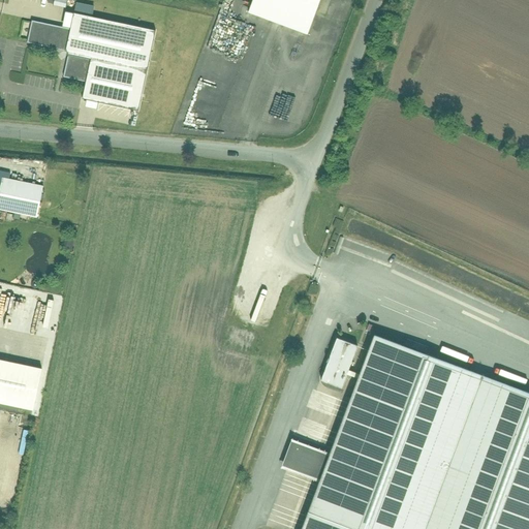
[(318,0),(249,0),(245,11),(306,34),(318,0)]
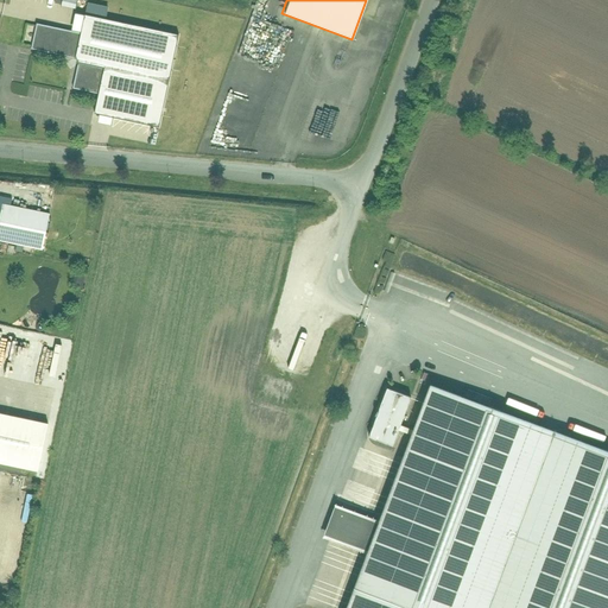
[(74,1),(68,31),(81,33),(78,44),(87,46),(97,56),(95,65),(105,68),(99,96),(96,103),(156,115),(173,21),(74,1)]
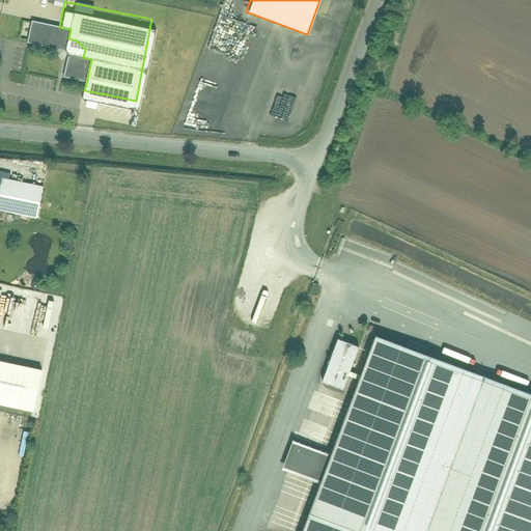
[(59,27),(33,22),(28,45),(65,53),(68,60),(63,81),(86,84),(91,59),(83,57),(85,49),(76,40),(68,38),(71,29),(59,27)]
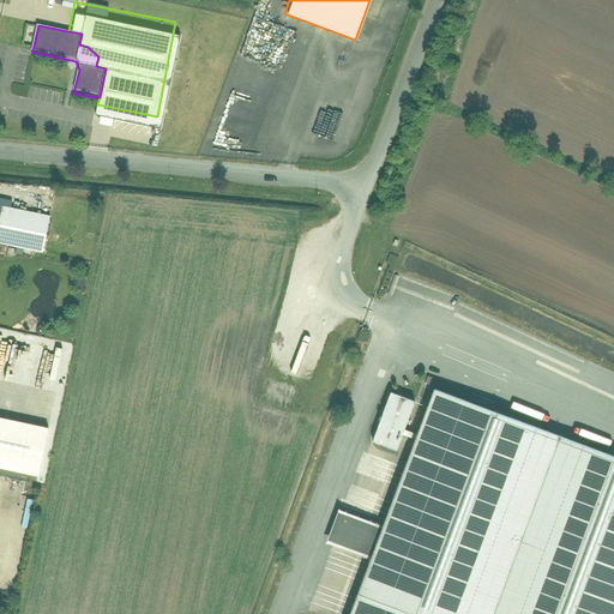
[(49,216),(0,204),(0,242),(41,252),(49,216)]
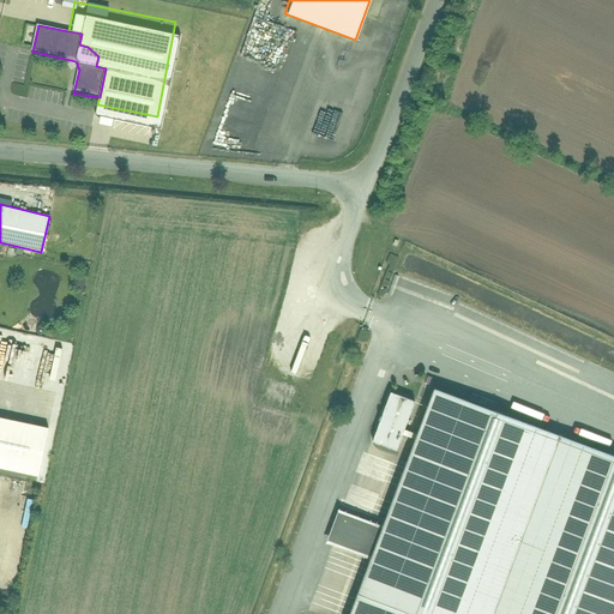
[(613,613),(613,450),(427,379),(419,403),(391,392),(372,443),(402,455),(375,524),(339,510),(326,543),(362,557),(339,613),(613,613)]
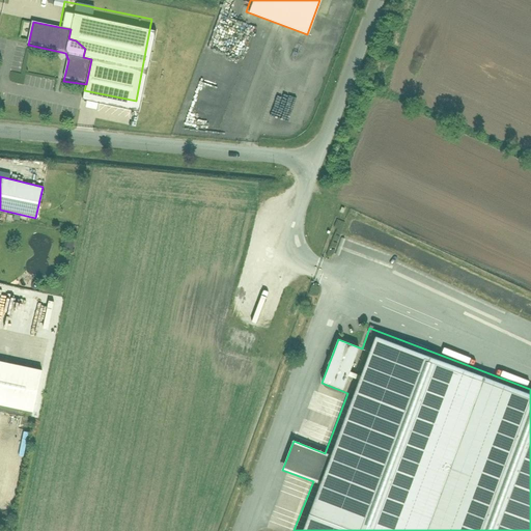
[(39,369),(0,360),(0,403),(31,411),(39,369)]
